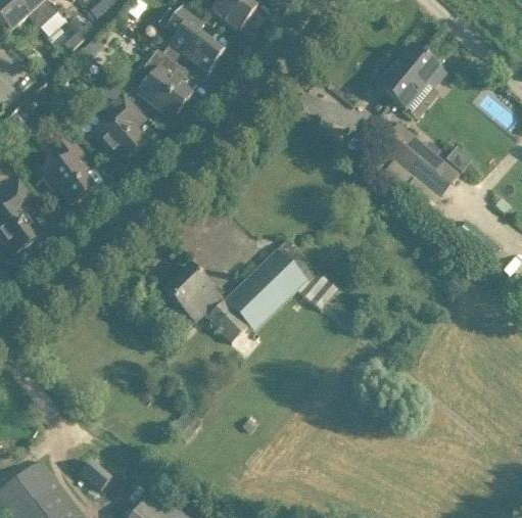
[(0,0),(0,19),(2,21),(9,30),(10,32),(26,17),(29,14),(15,0),(0,0)]
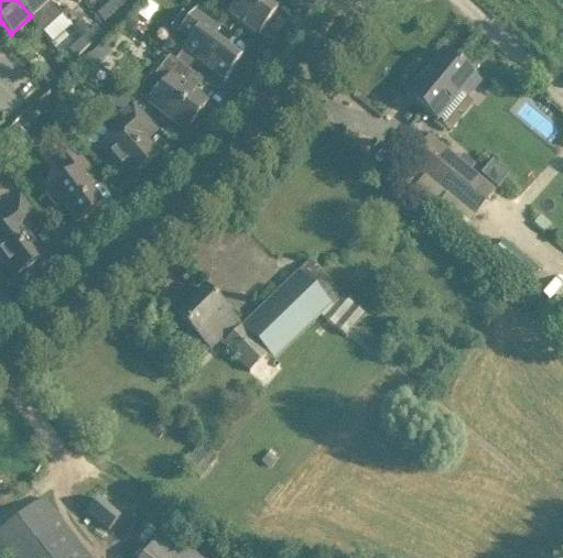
[(17,0),(31,15),(43,29),(53,39),(72,22),(62,11),(53,0),(17,0)]
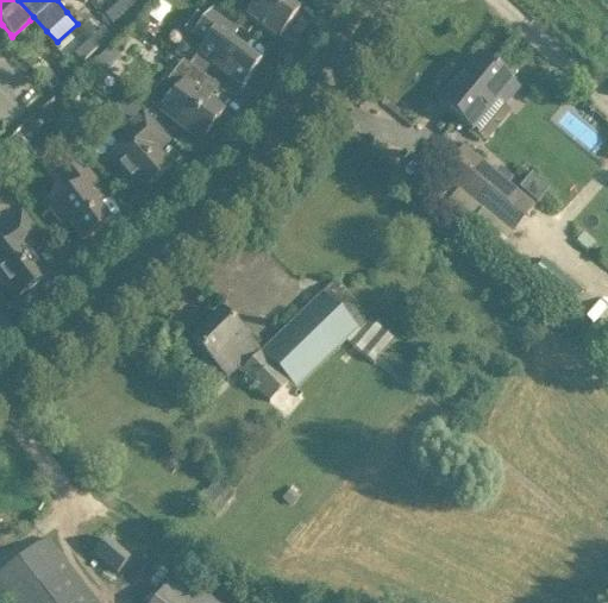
[(117,0),(106,11),(113,19),(135,0),(117,0)]
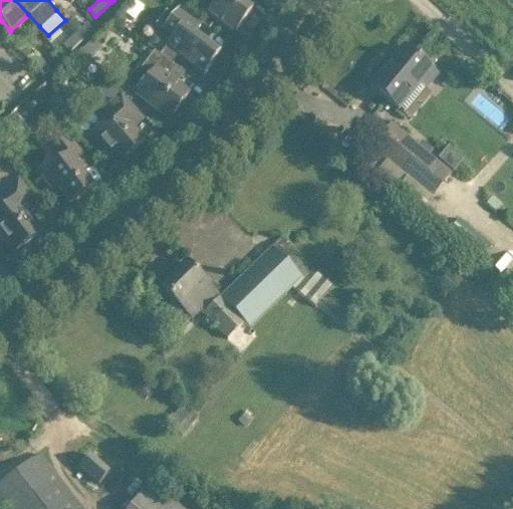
[(235,30),(252,8),(242,0),(214,0),(208,8),(235,30)]
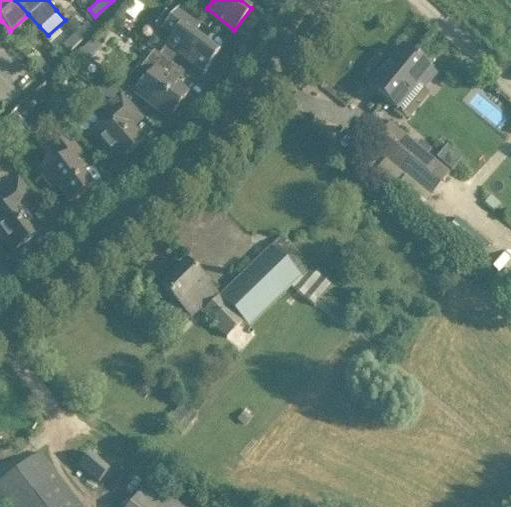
[(194,29),(202,19),(180,2),(171,13),(166,8),(156,21),(172,34),(166,41),(204,70),(220,49),(194,29)]
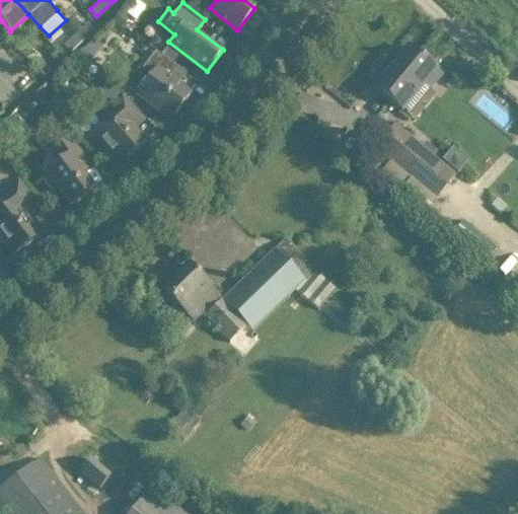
[(75,14),(69,20),(77,29),(83,23),(75,14)]
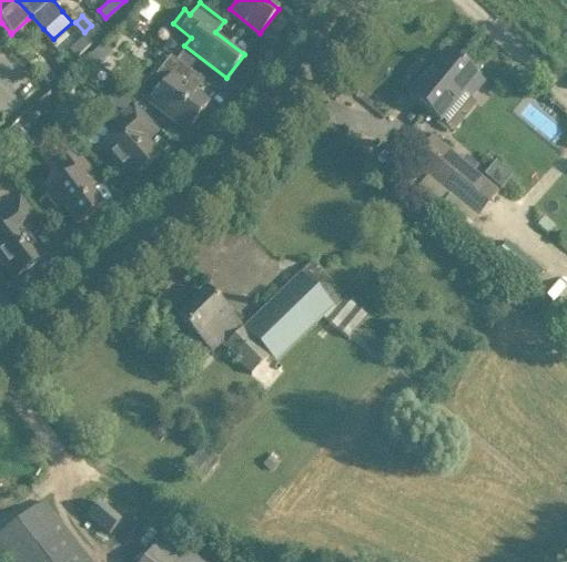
[(97,21),(84,32),(91,41),(104,29),(97,21)]
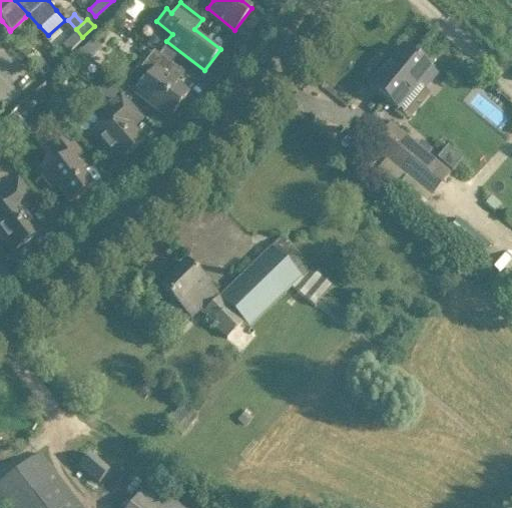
[(76,29),(62,42),(69,49),(82,37),(76,29)]
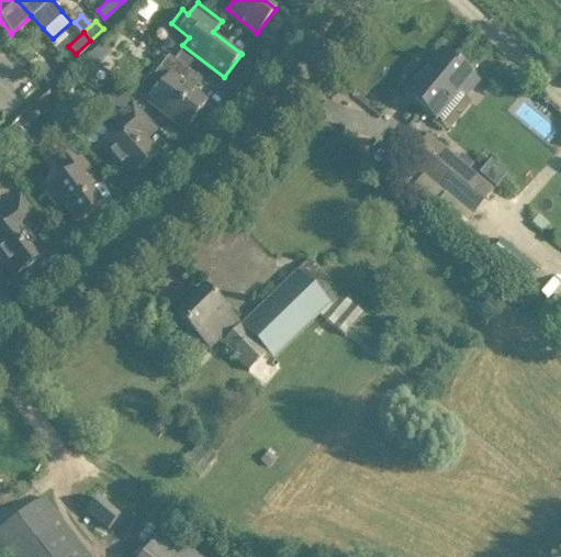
[(468,93),(480,79),(442,47),(405,91),(436,117),(460,88),(468,93)]
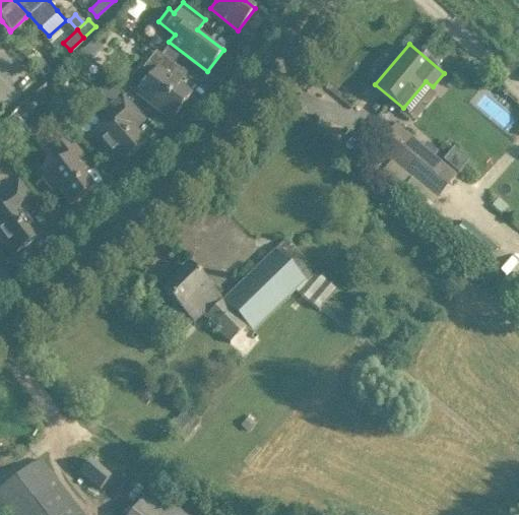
[(139,66),(127,83),(138,91),(155,105),(172,117),(191,91),(178,81),(173,77),(181,66),(165,54),(156,48),(142,68),(139,66)]
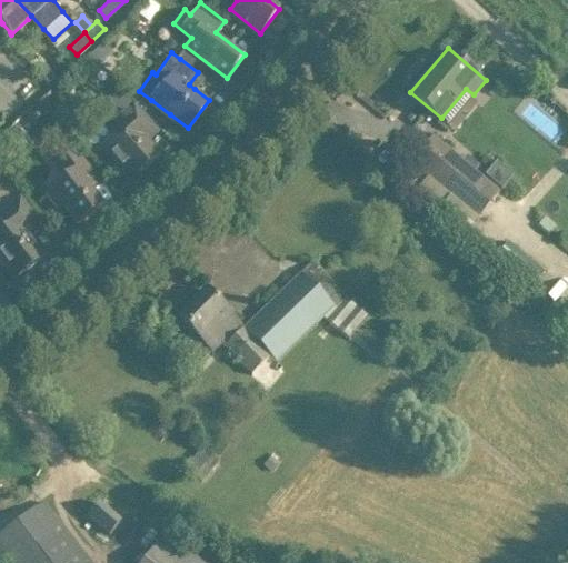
[(45,59),(37,67),(48,80),(56,72),(45,59)]
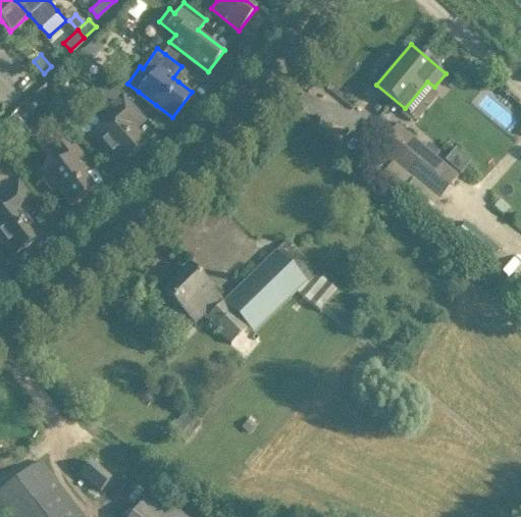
[(107,119),(95,132),(108,147),(109,147),(103,153),(115,167),(122,162),(148,140),(137,127),(131,120),(141,111),(126,96),(123,92),(121,93),(110,80),(99,89),(111,102),(100,112),(107,119)]
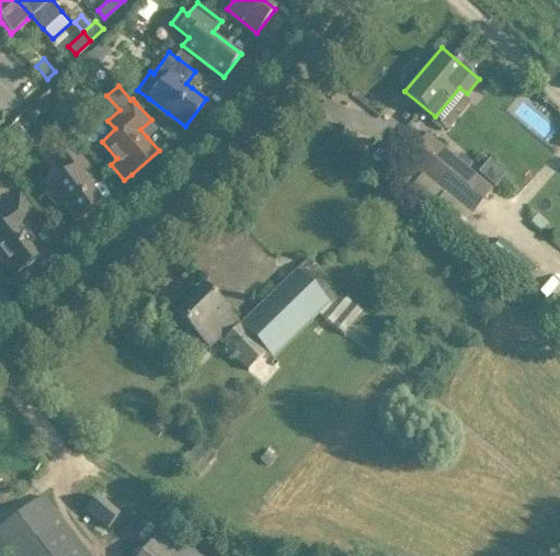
[(427,132),(407,158),(410,161),(422,171),(446,191),(456,199),(471,212),(492,186),(468,166),(455,156),(444,146),(427,132)]
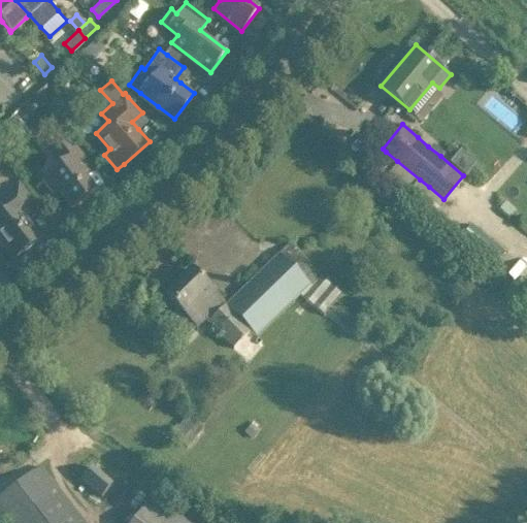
[(0,127),(0,143),(0,144),(8,137),(0,127)]
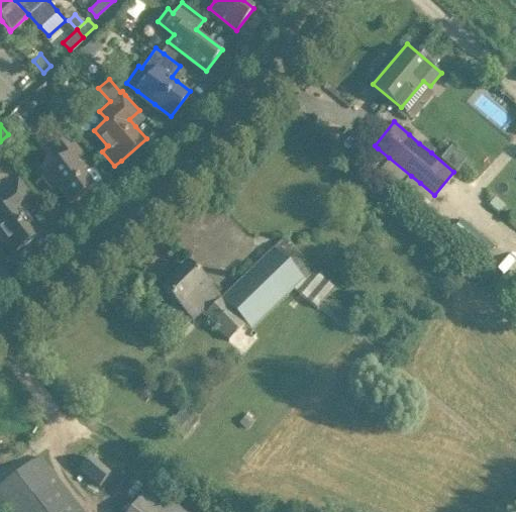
[(71,202),(93,185),(82,170),(91,163),(69,133),(53,145),(63,159),(43,174),(56,190),(60,187),(71,202)]
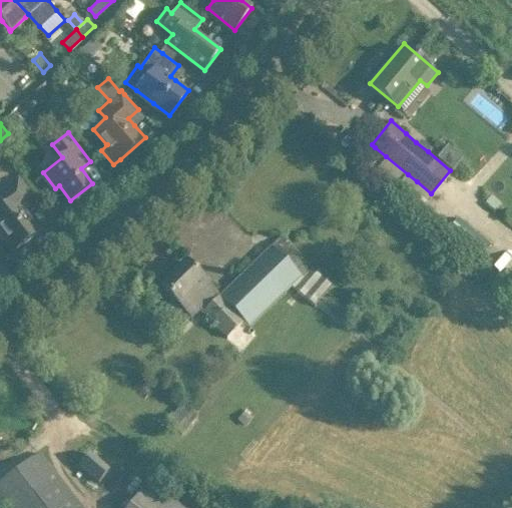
[(448,141),(438,154),(453,166),(463,154),(448,141)]
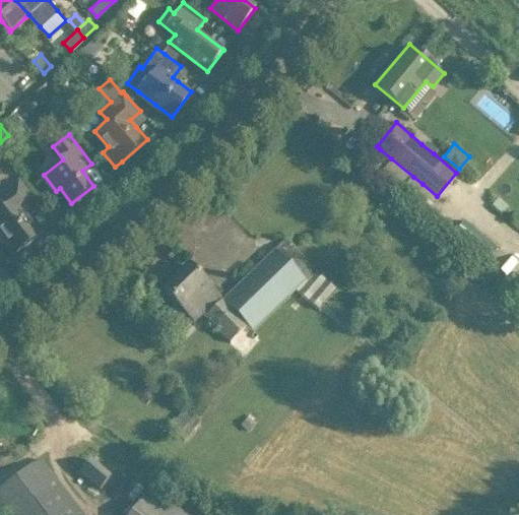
[(380,149),(371,161),(382,171),(391,158),(380,149)]
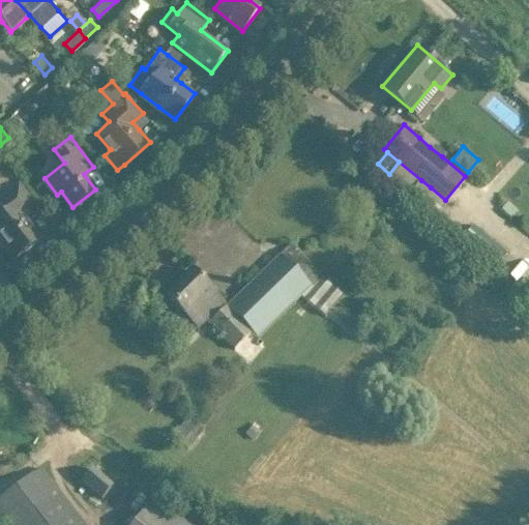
[(0,236),(15,257),(41,236),(23,213),(36,204),(20,182),(0,197),(0,236)]
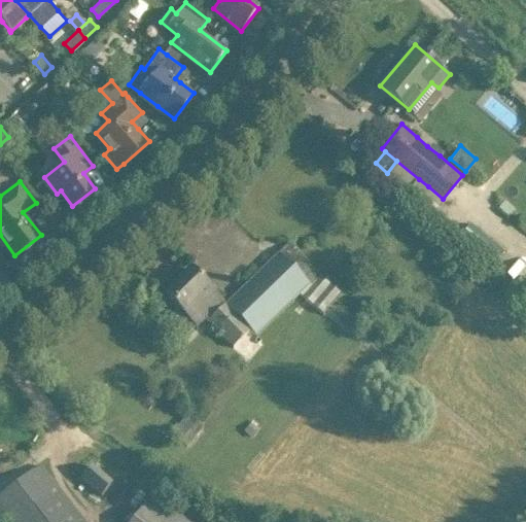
[(506,197),(500,204),(510,212),(516,205),(506,197)]
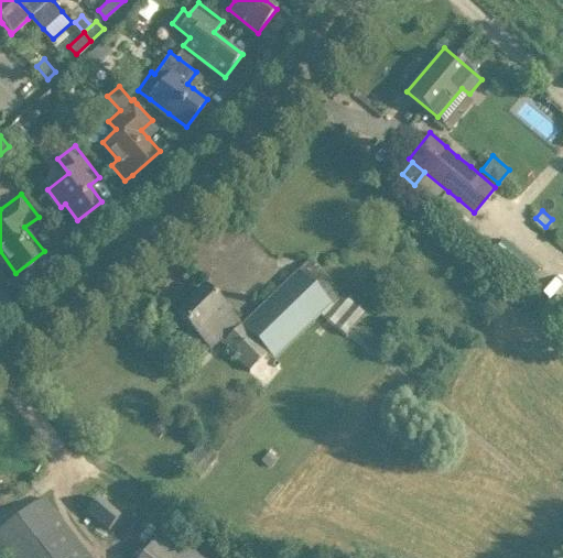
[(506,236),(493,252),(527,281),(541,264),(506,236)]
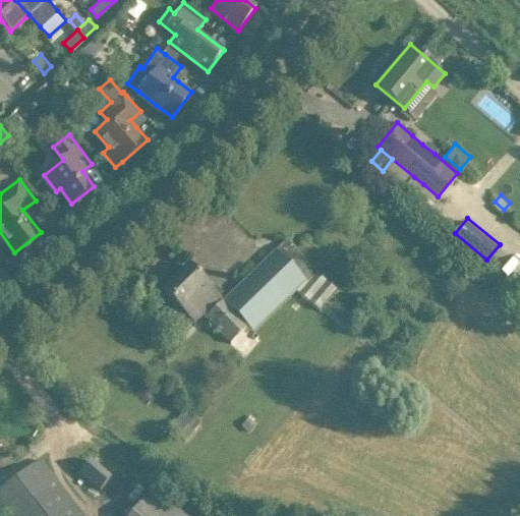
[(220,295),(204,310),(207,313),(221,329),(231,339),(248,324),(253,329),(306,278),(276,247),(223,298),(220,295)]
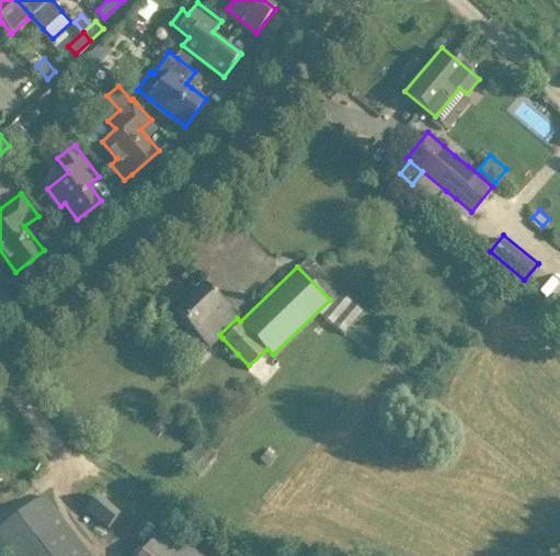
[(195,329),(185,338),(198,353),(209,343),(209,344),(219,335),(237,318),(204,283),(176,309),(195,329)]
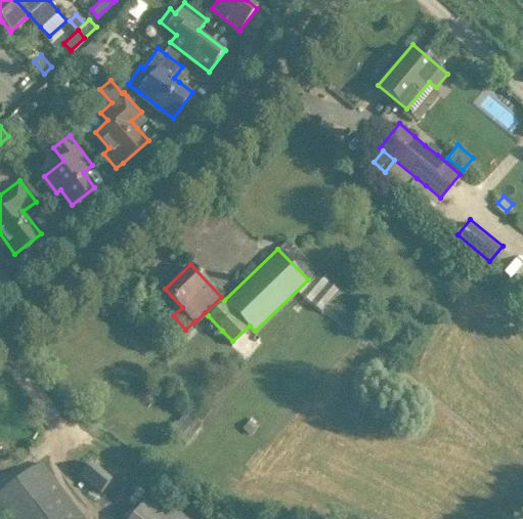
[(253,414),(243,426),(251,432),(261,421),(253,414)]
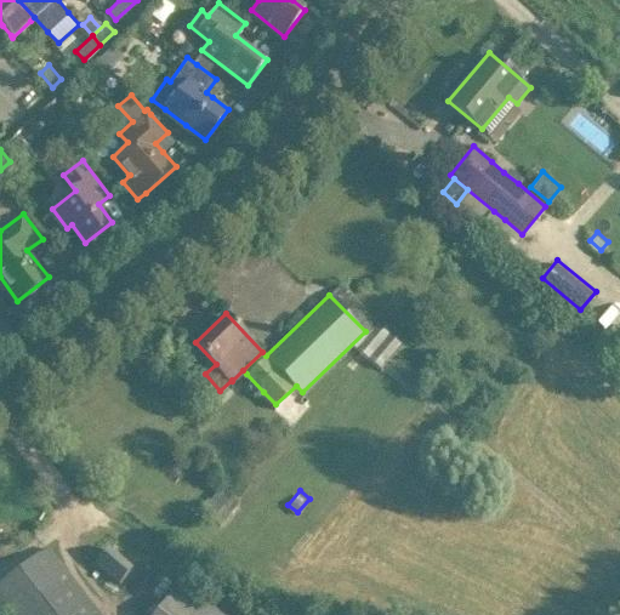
[(120,580),(132,565),(108,545),(96,559),(120,580)]
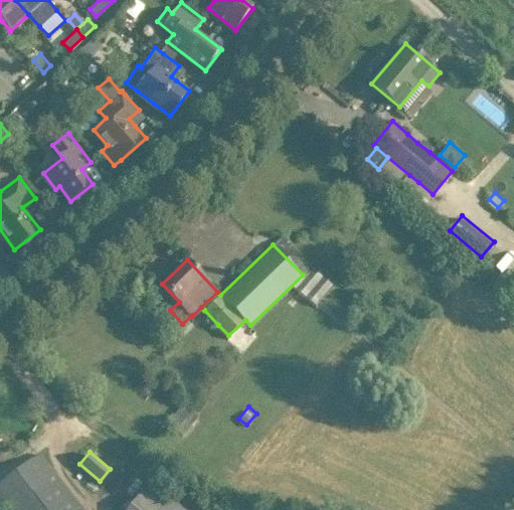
[(86,509),(41,453),(0,485),(0,503),(5,509),(86,509)]
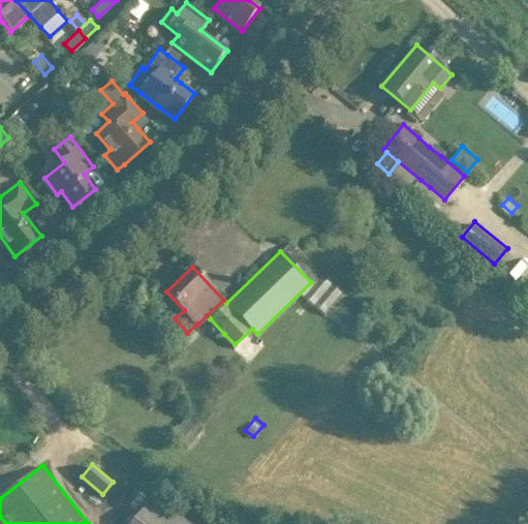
[(194,523),(154,493),(130,523),(194,523)]
